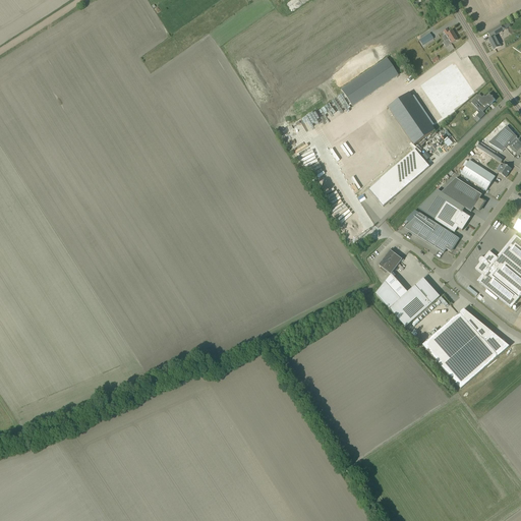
[(503,23),(487,33),(490,38),(488,40),(494,50),(501,47),(496,36),(506,30),(503,23)]
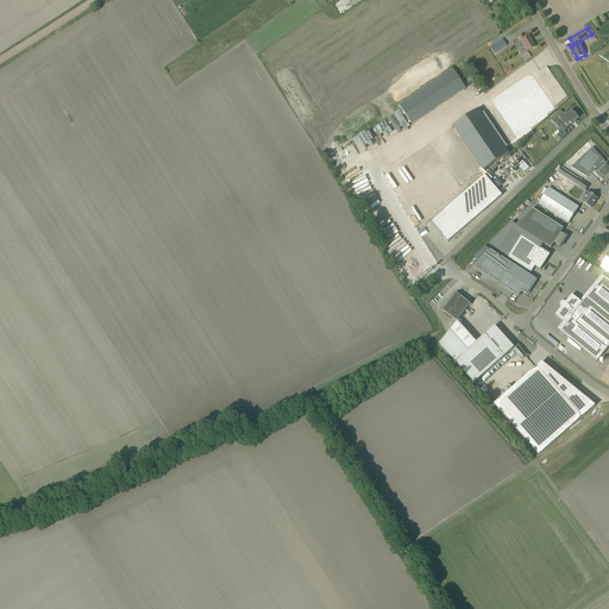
[(518,50),(521,55),(535,48),(528,36),(525,38),(522,35),(518,37),(523,46),(518,50)]
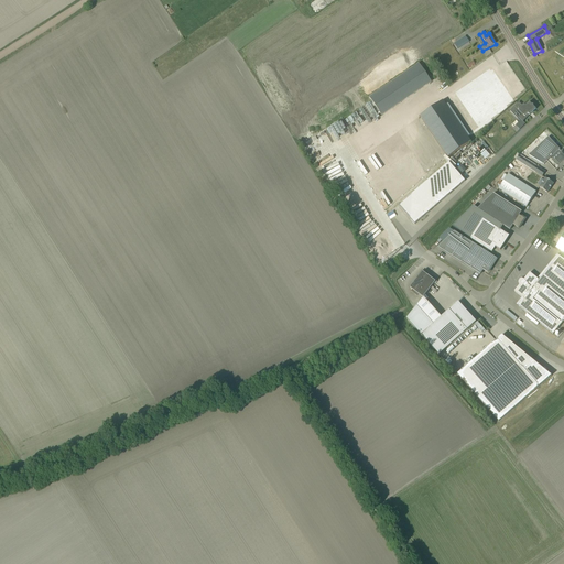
[(457,50),(469,42),(465,36),(454,44),(457,50)]
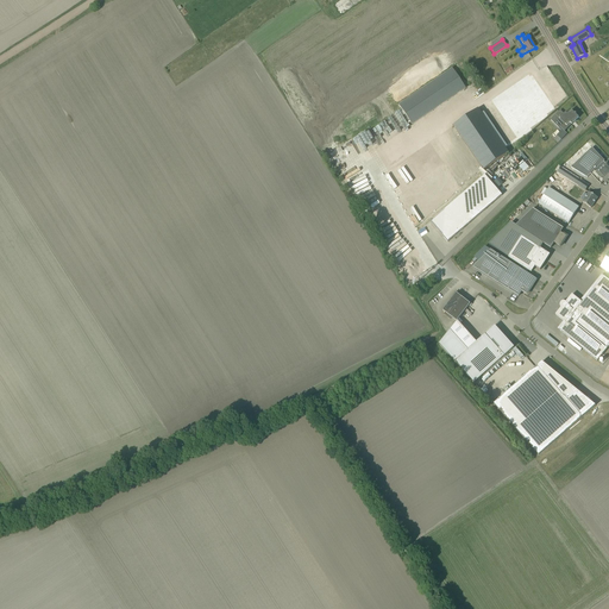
[(451,68),(399,105),(401,108),(412,125),(465,89),(463,86),(459,80),(451,68)]
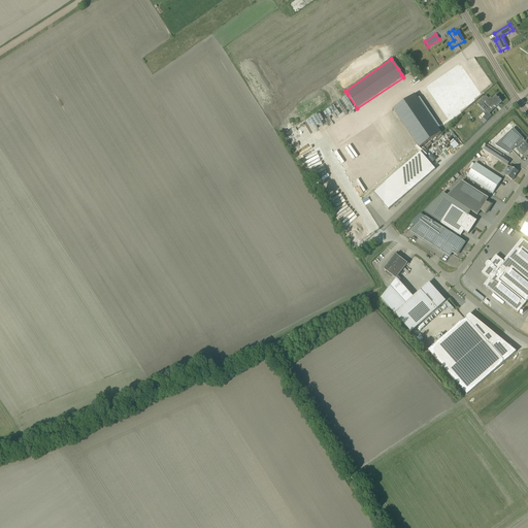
[(463,99),(466,103),(477,96),(474,92),(463,99)]
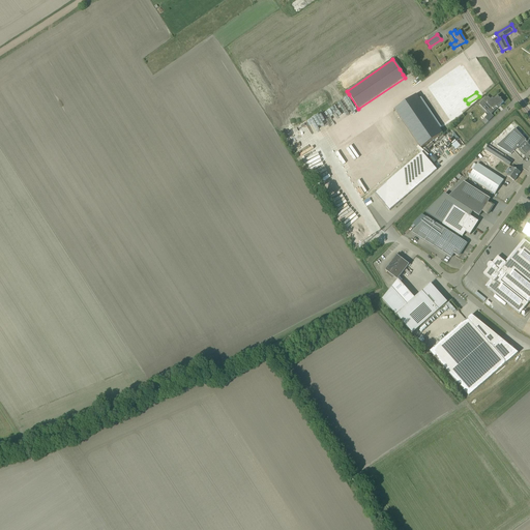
[(416,94),(394,110),(421,148),(443,134),(416,94)]
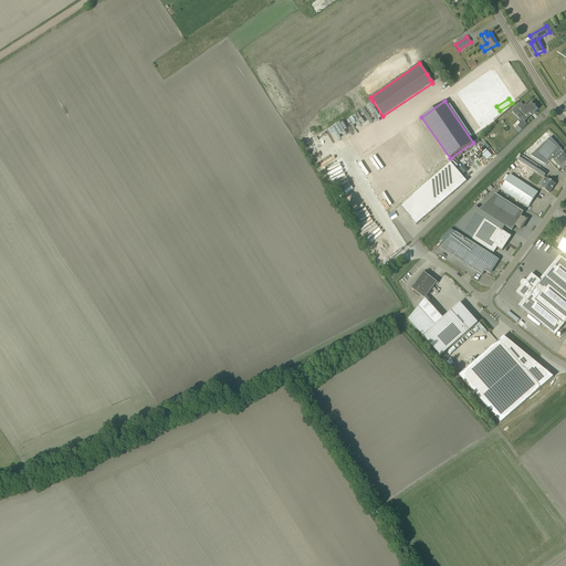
[(521,103),(516,107),(520,111),(517,113),(522,116),(521,118),(525,123),(532,115),(533,113),(534,114),(538,109),(535,106),(536,106),(535,105),(534,105),(531,102),(527,106),(525,105),(524,106),(521,103)]
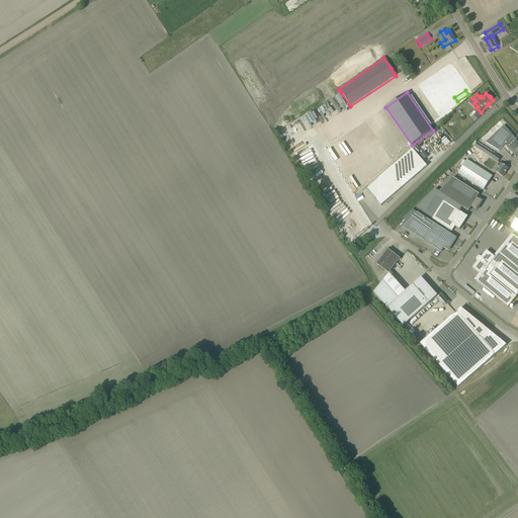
[(373,132),(375,131),(367,119),(365,121),(373,132)]
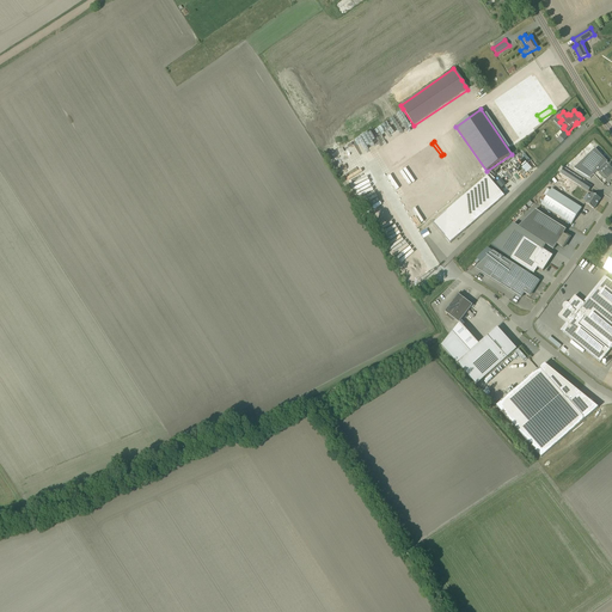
[(574,169),(591,178),(594,175),(604,185),(607,182),(609,183),(611,178),(611,165),(611,164),(609,165),(607,163),(607,161),(595,148),(574,169)]
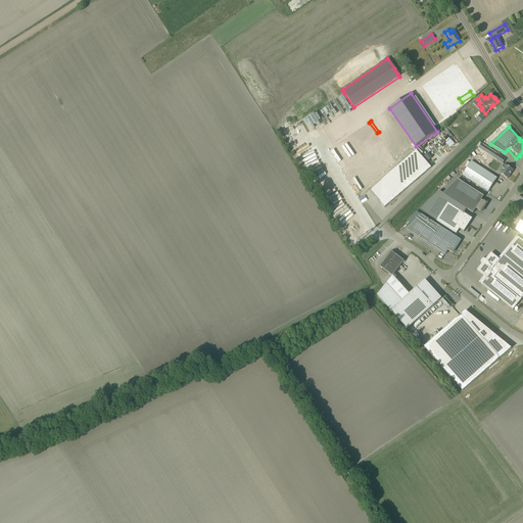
[(380,143),(381,142),(383,143),(385,142),(380,134),(376,137),(380,143)]
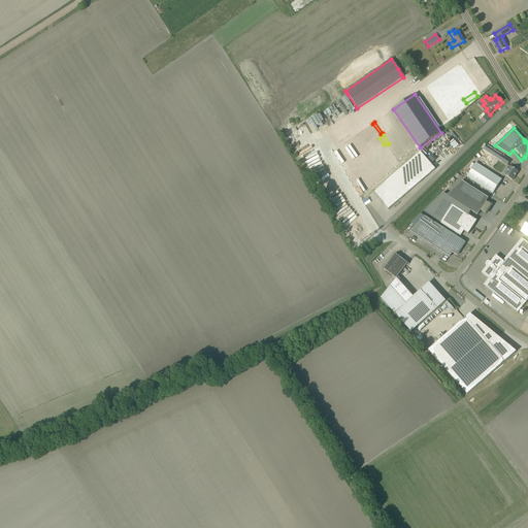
[(486,145),(483,150),(499,160),(507,165),(510,161),(501,155),(486,145)]
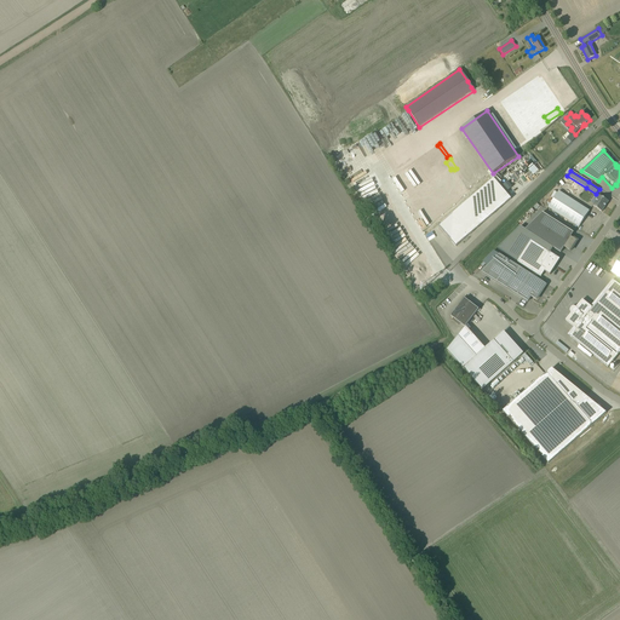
[(494,178),(438,227),(457,247),(511,199),(494,178)]
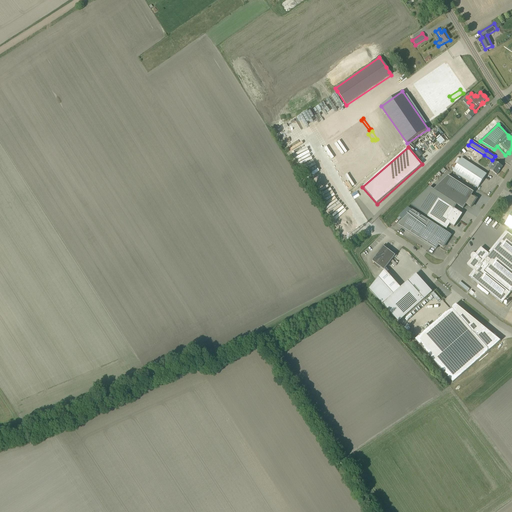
[(453,172),(478,188),(487,174),(461,158),(453,172)]
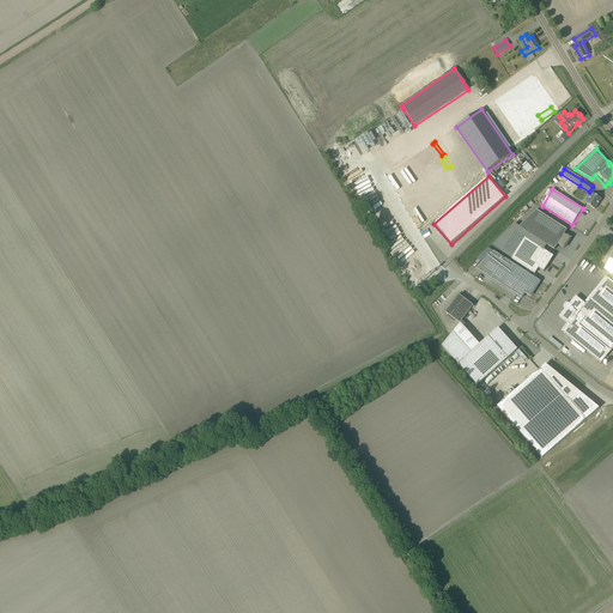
[(586,204),(595,210),(602,199),(593,194),(586,204)]
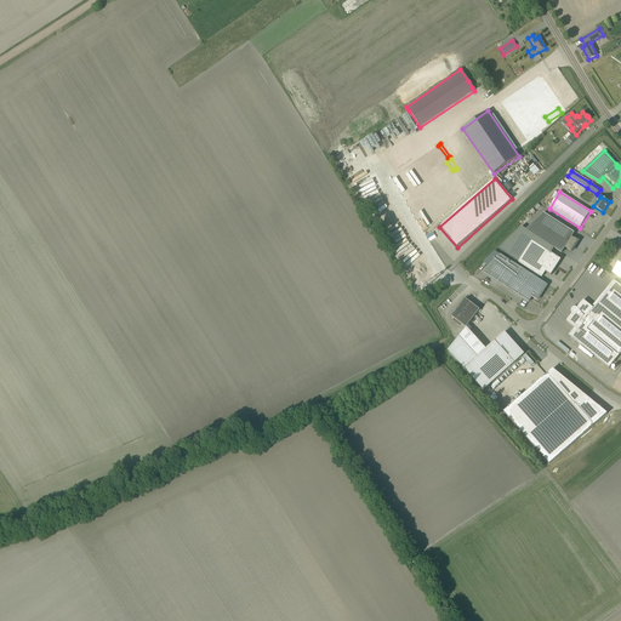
[(575,233),(543,214),(527,231),(562,254),(565,248),(571,252),(577,241),(571,238),(575,233)]
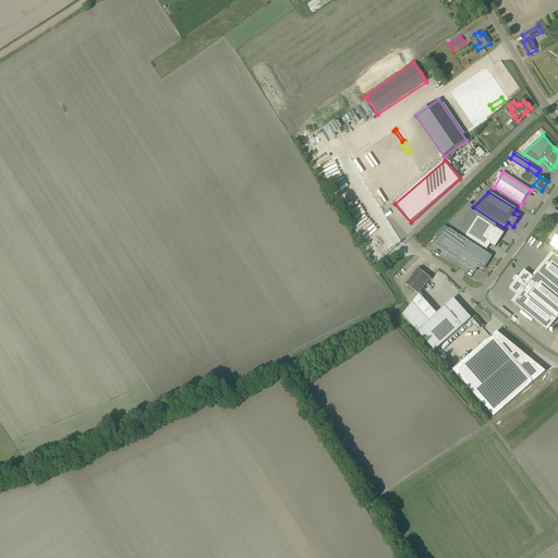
[(498,223),(473,207),(468,204),(448,223),(487,250),(490,244),(495,247),(504,233),(495,228),(498,223)]
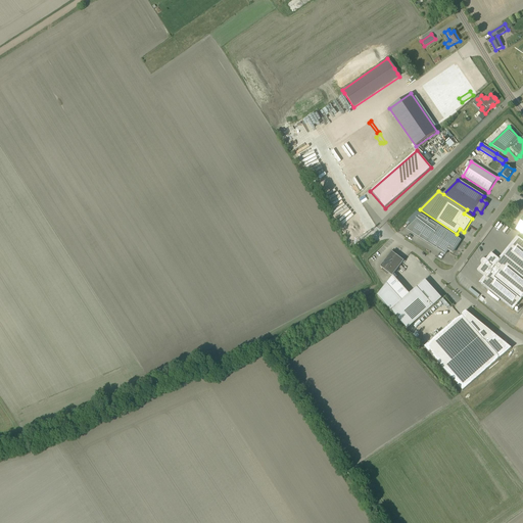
[(407,230),(445,254),(448,250),(453,253),(461,240),(421,216),(407,230)]
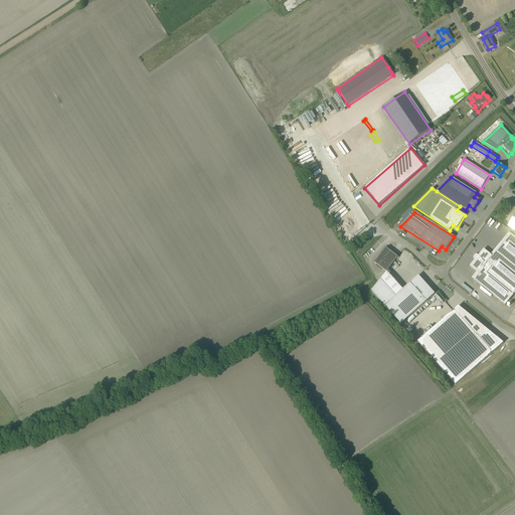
[(478,273),(473,280),(505,306),(514,293),(514,237),(510,233),(492,255),(484,249),(479,255),(477,254),(476,255),(475,255),(474,258),(475,259),(475,260),(470,267),(478,273)]
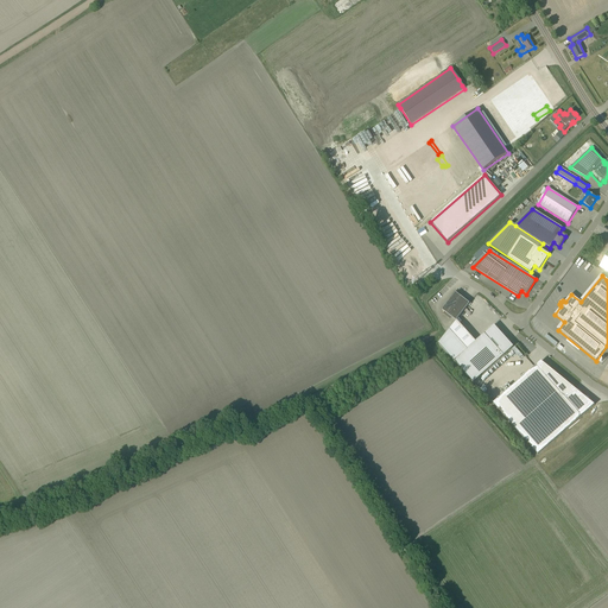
[(456,292),(442,310),(456,321),(469,304),(469,303),(456,292)]
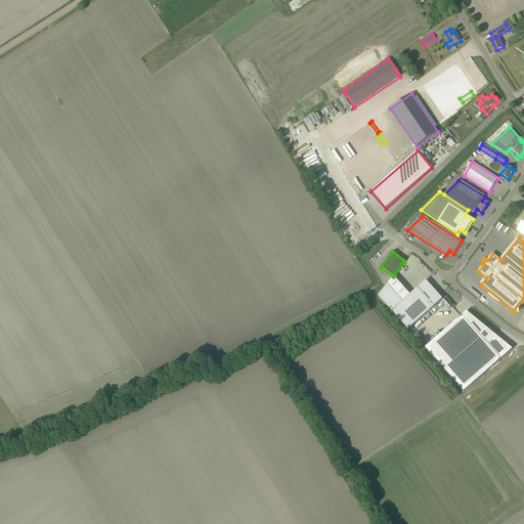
[(385,288),(378,297),(391,311),(408,330),(409,329),(411,326),(442,299),(440,296),(439,297),(428,285),(429,284),(426,280),(409,295),(393,276),(387,285),(385,288)]
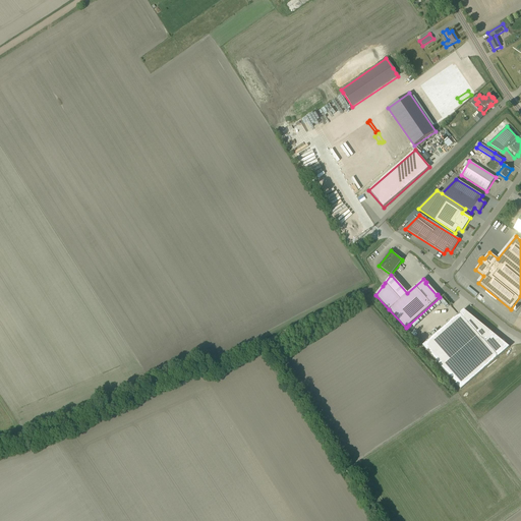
[(439,299),(446,309),(451,306),(444,296),(439,299)]
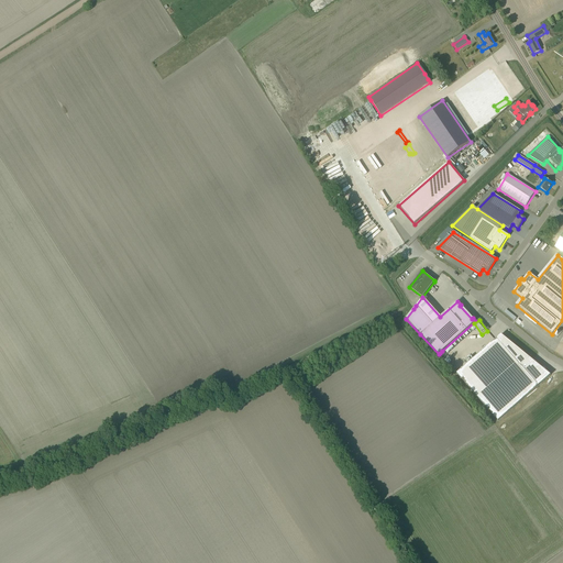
[(538,386),(525,371),(532,361),(505,338),(500,343),(496,339),(456,374),(498,421),(538,386)]
